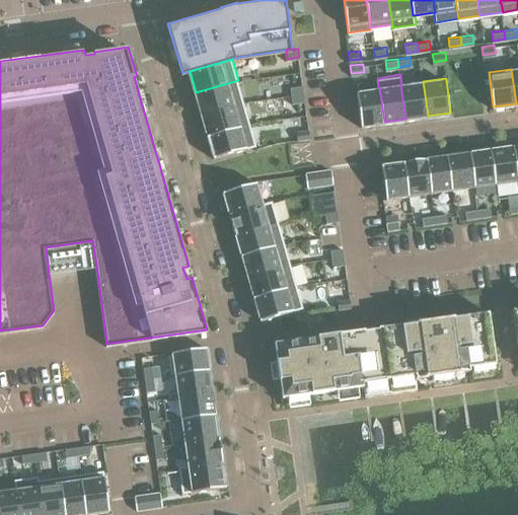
[(202,114),(244,100),(238,80),(196,92),(202,114)]
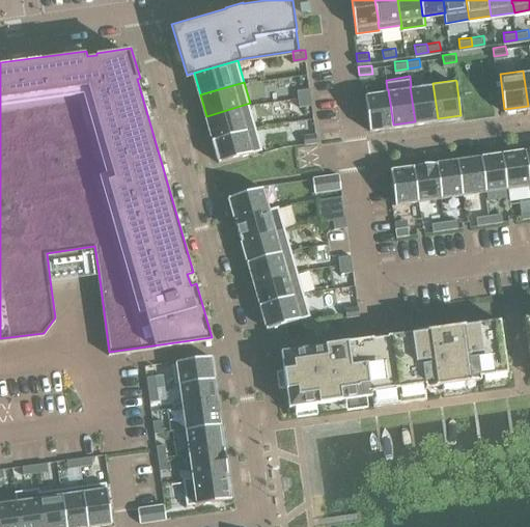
[(433,83),(411,86),(410,86),(415,121),(438,118),(433,83)]
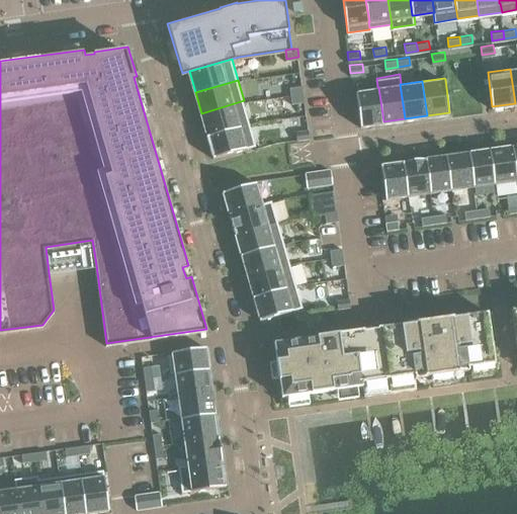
[(291,93),(304,91),(302,83),(290,85),(291,93)]
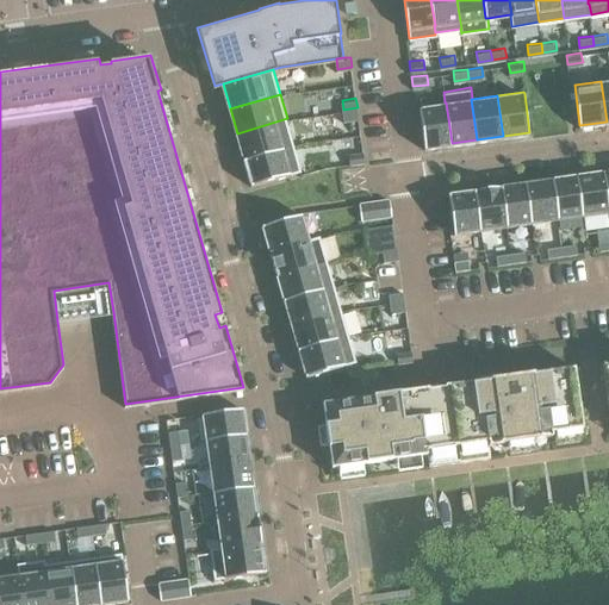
[(420,107),(424,147),(452,143),(446,103),(445,103),(418,106),(420,107)]
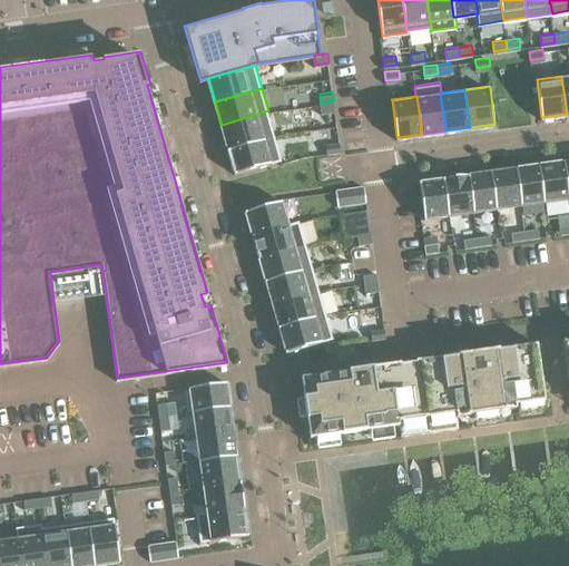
[(322,111),(335,109),(334,100),(321,103),(322,111)]
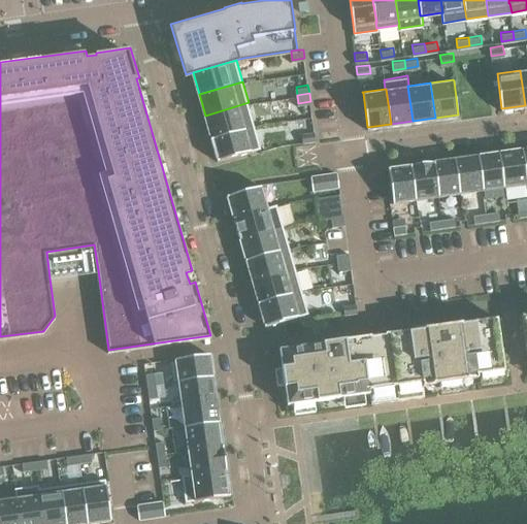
[(210,136),(255,124),(249,102),(205,116),(210,136)]
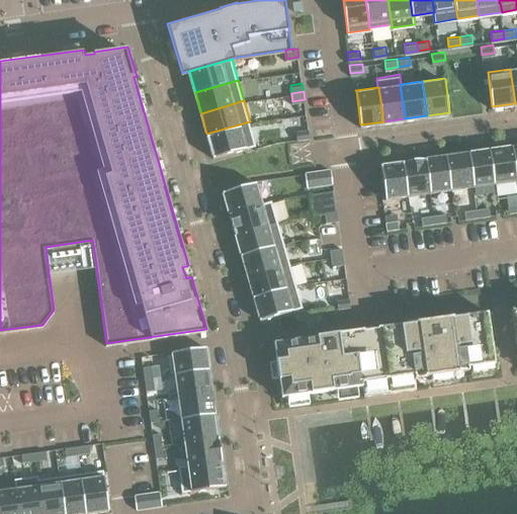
[(250,121),(206,134),(213,156),(255,144),(256,144),(250,121)]
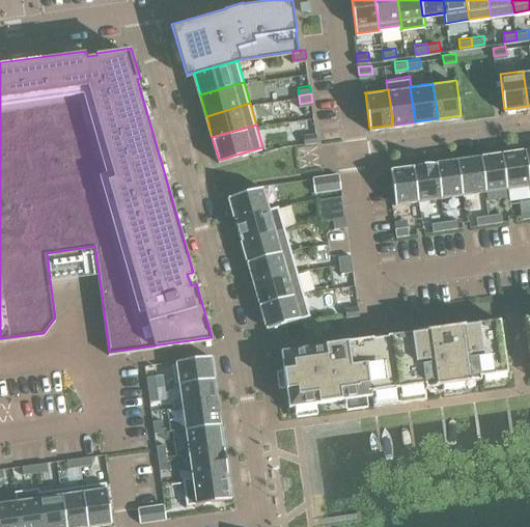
[(304,133),(305,141),(317,140),(316,131),(304,133)]
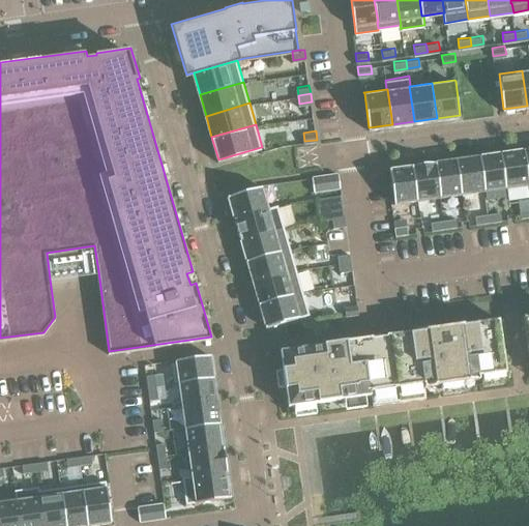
[(528,175),(524,147),(501,151),(506,185),(528,182),(528,175)]
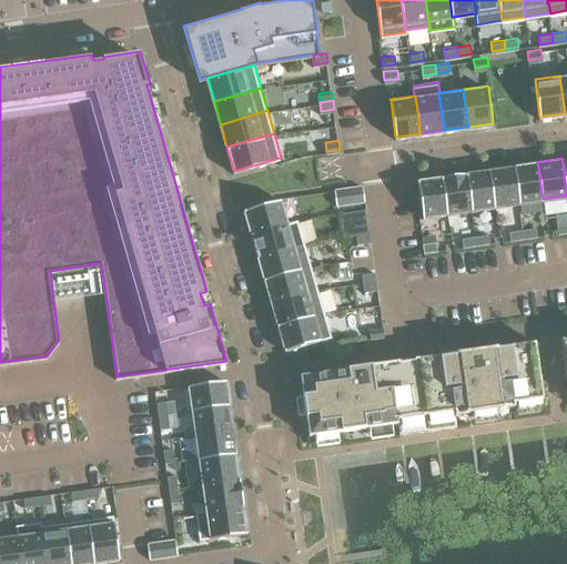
[(543,199),(537,162),(514,165),(519,202),(543,199)]
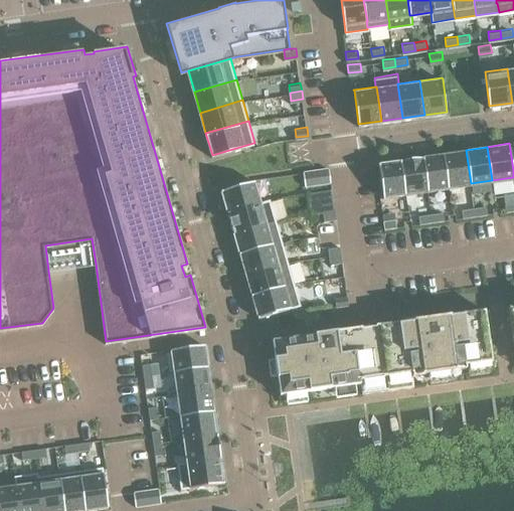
[(466,150),(445,153),(449,186),(471,183),(466,150)]
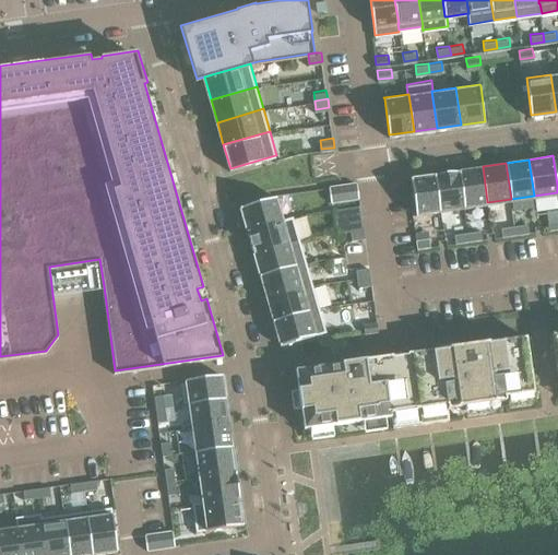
[(459,169),(464,205),(487,202),(483,166),(459,169)]
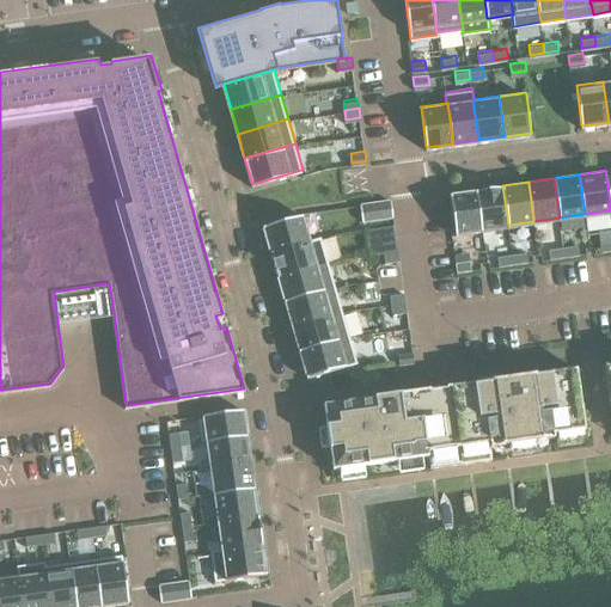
[(502,185),(477,189),(483,230),(508,225),(502,185)]
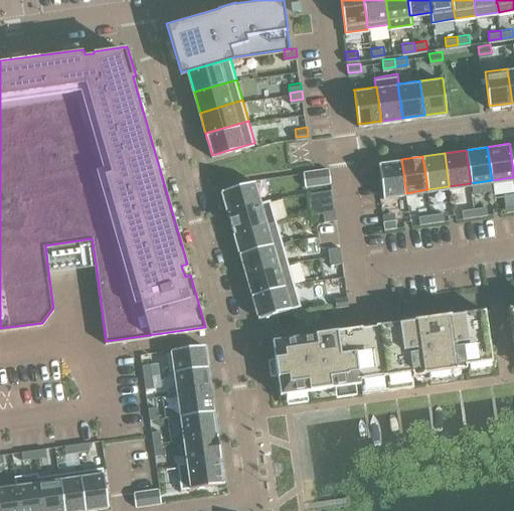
[(406,193),(401,159),(379,162),(383,196),(406,193)]
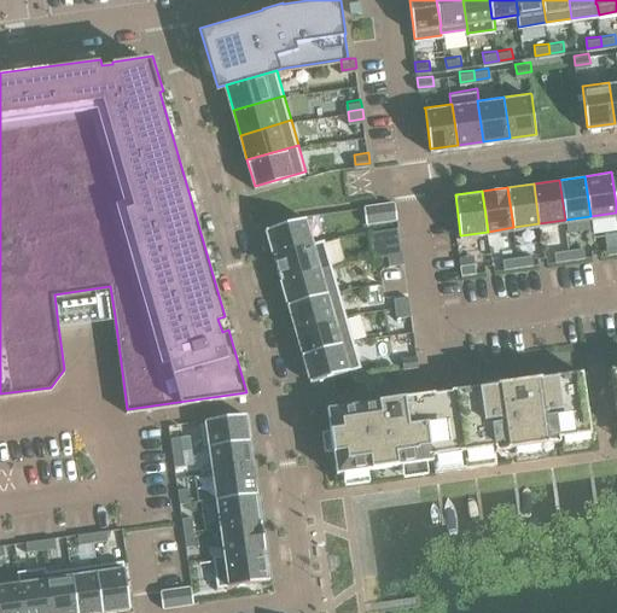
[(382,202),(364,204),(366,221),(397,216),(395,199),(382,202)]
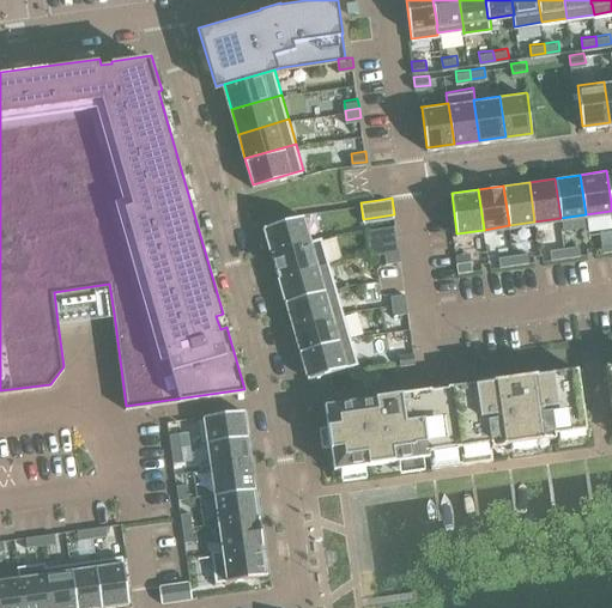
[(272,250),(311,239),(303,213),(264,225),(272,250)]
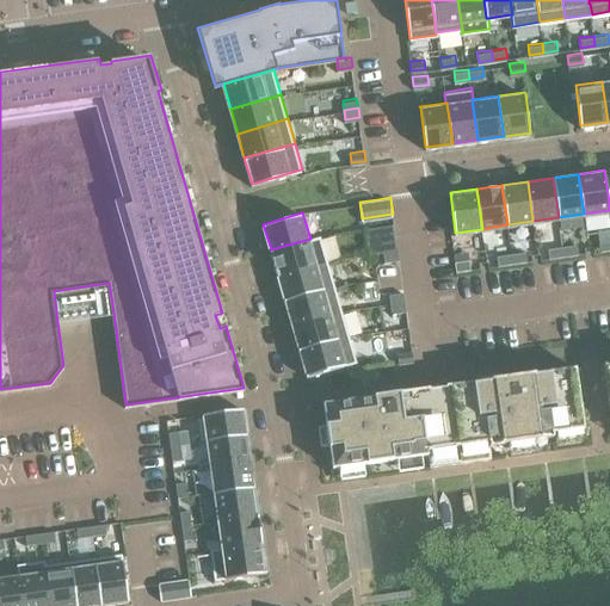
[(310,239),(271,249),(278,274),(328,260),(321,235),(310,239)]
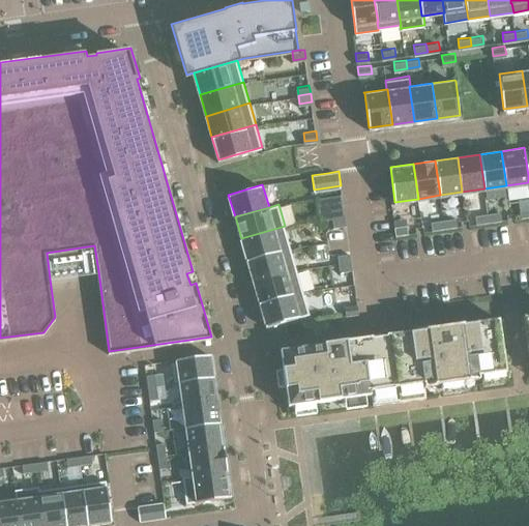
[(521,216),(528,214),(528,205),(520,207),(521,216)]
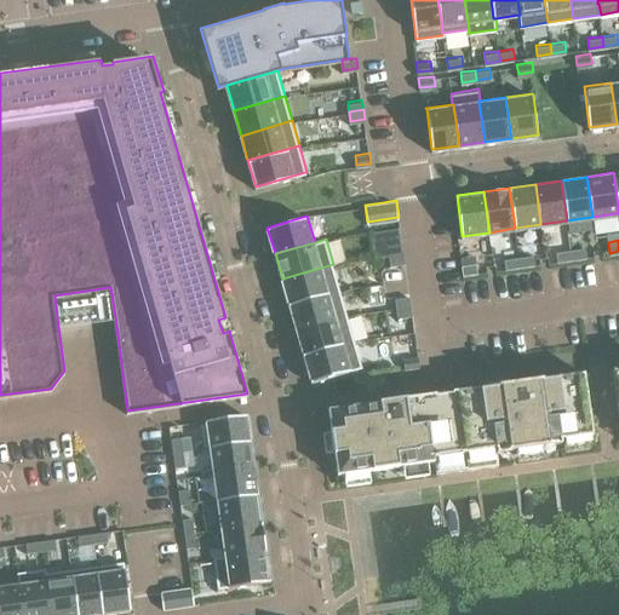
[(388,243),(389,254),(403,252),(402,242),(388,243)]
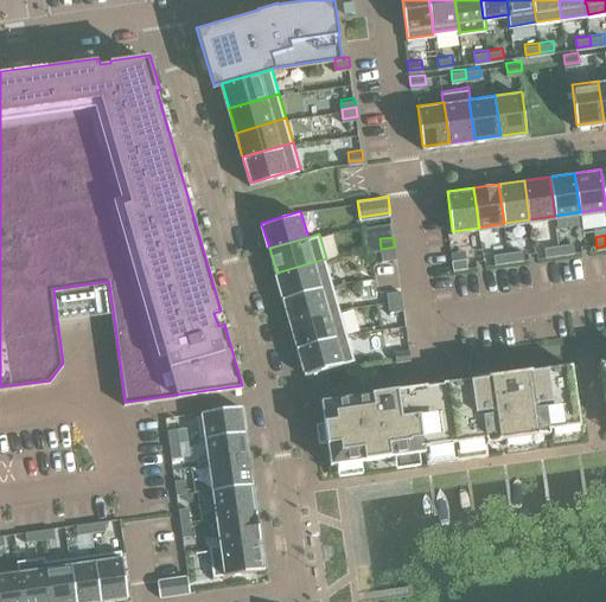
[(573,241),(559,243),(560,253),(574,250),(573,241)]
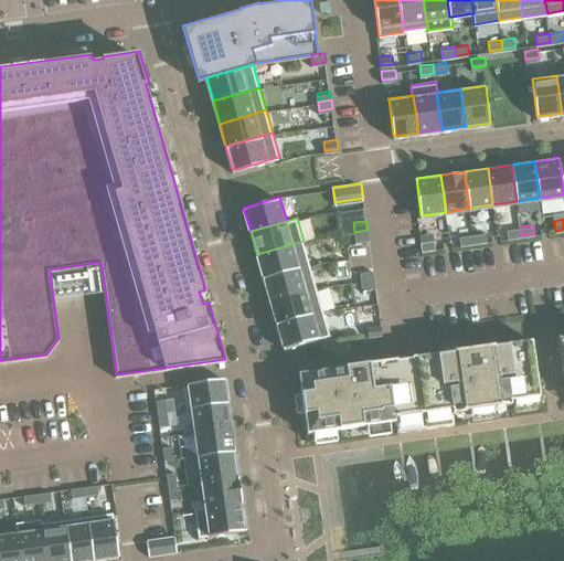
[(521,235),(520,226),(507,228),(508,237),(521,235)]
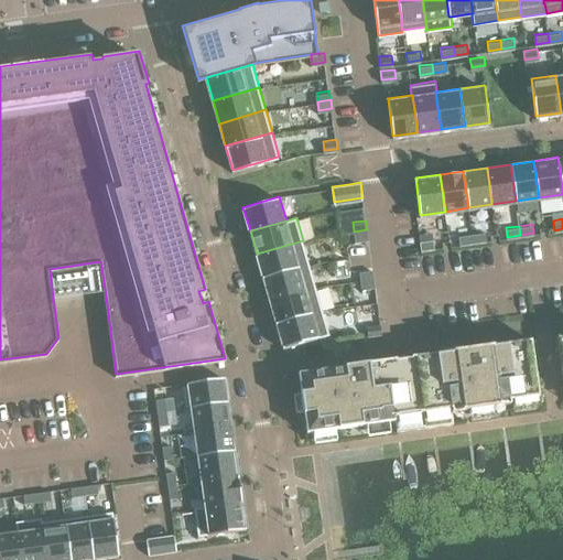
[(355,240),(368,238),(367,229),(354,232),(355,240)]
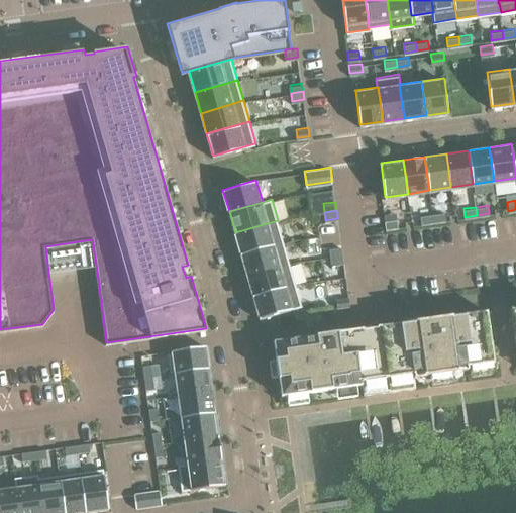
[(445,211),(433,213),(434,221),(446,219),(445,211)]
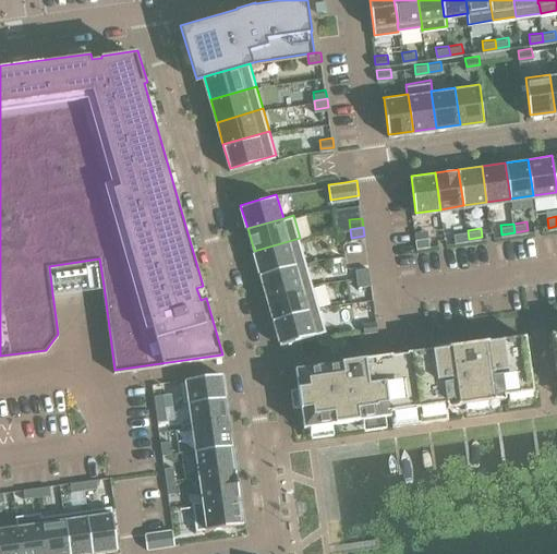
[(456,241),(469,239),(468,230),(453,231),(456,241)]
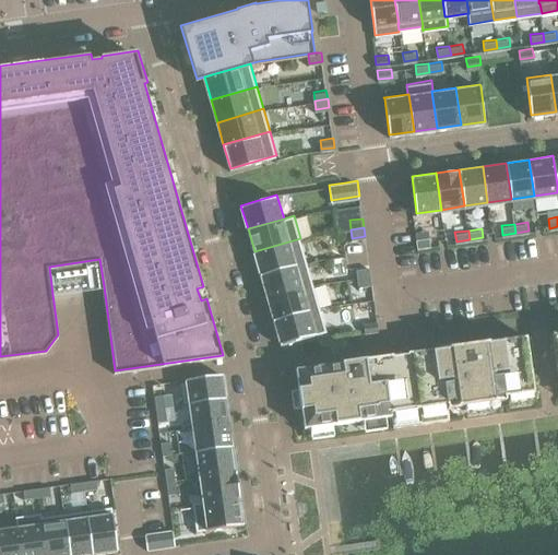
[(417,247),(431,245),(429,236),(416,238),(417,247)]
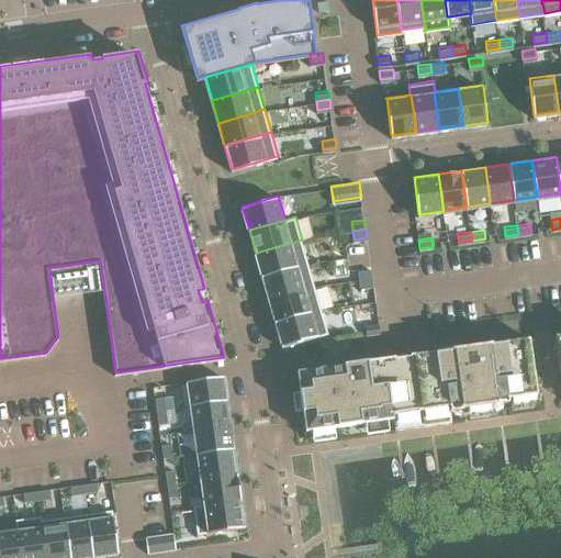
[(262,276),(309,263),(302,240),(256,253),(262,276)]
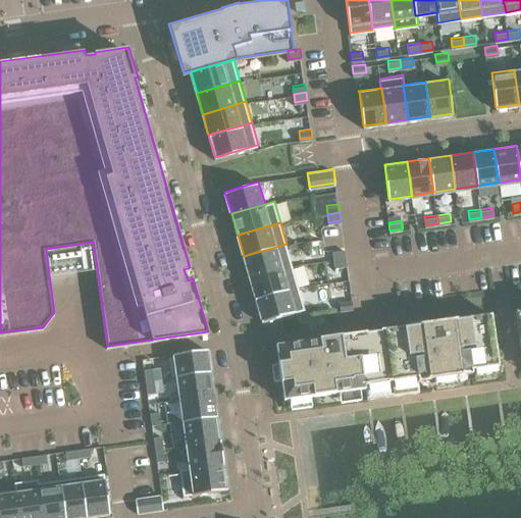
[(287,244),(244,256),(250,277),(293,264),(287,244)]
